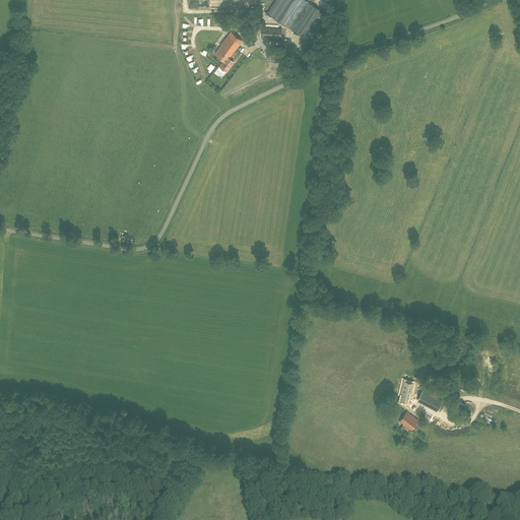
[(305,0),(276,0),(267,13),(289,28),(307,1),(305,0)]
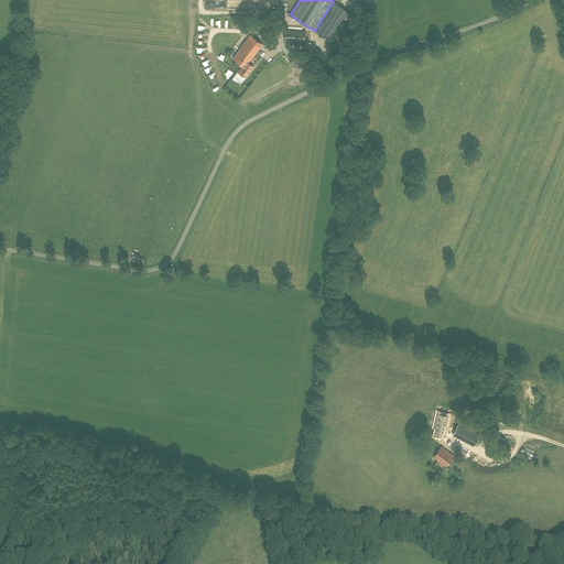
[(334,43),(353,14),(333,1),(314,31),(334,43)]
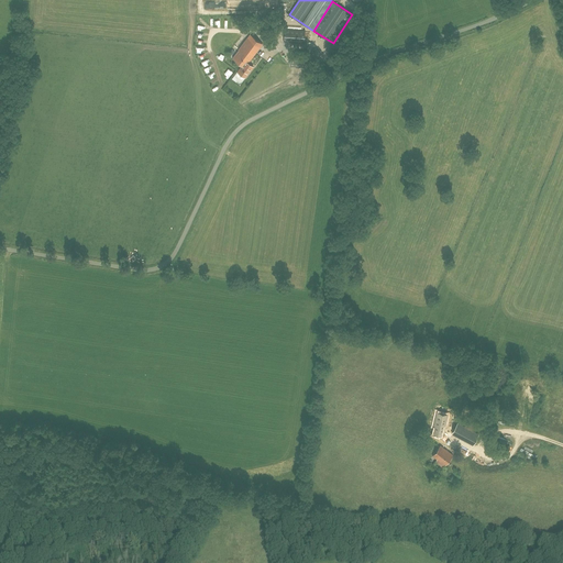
[(285,29),(284,42),(304,44),(306,30),(285,29)]
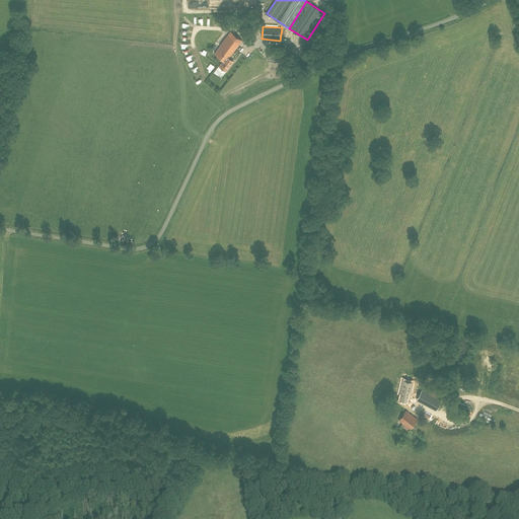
[(229,58),(242,41),(230,31),(220,46),(220,47),(215,54),(223,60),(219,66),(226,71),(233,61),(229,58)]
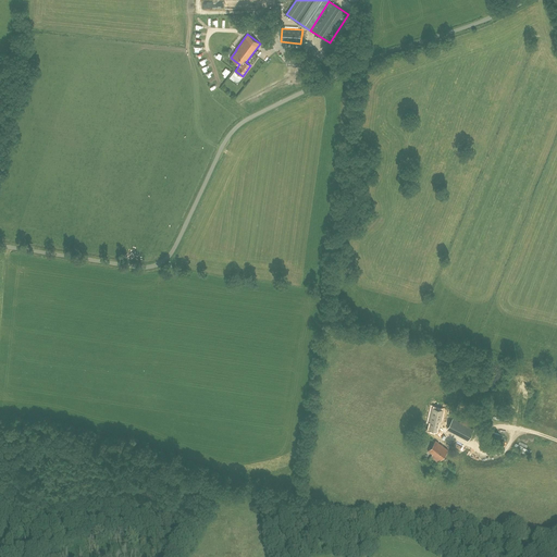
[(438,420),(441,420),(443,410),(444,410),(432,407),(429,421),(431,422),(429,429),(436,431),(438,422),(438,420)]
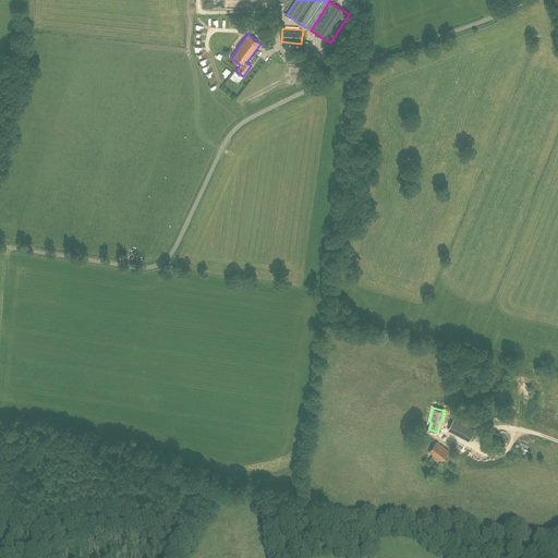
[(474,431),(463,425),(459,434),(469,439),(474,431)]
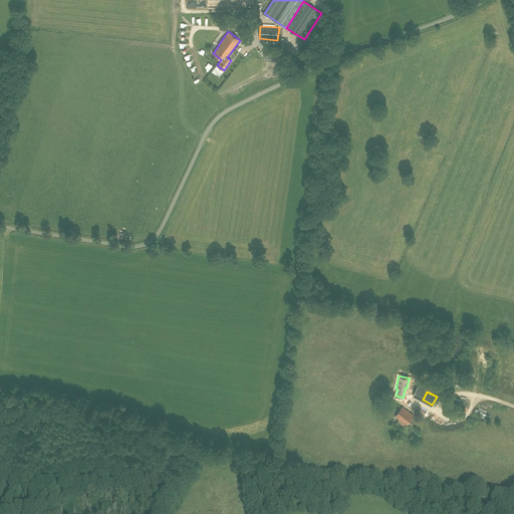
[(396,410),(394,413),(392,416),(390,419),(393,422),(394,422),(403,429),(404,430),(404,431),(408,434),(411,429),(406,425),(410,420),(396,410)]
